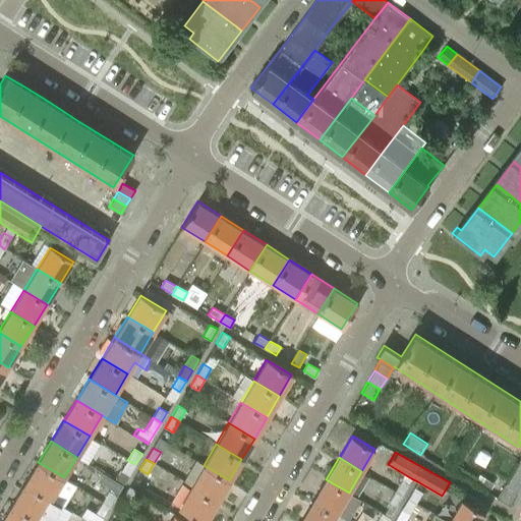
[(129,475),(135,464),(127,460),(121,471),(129,475)]
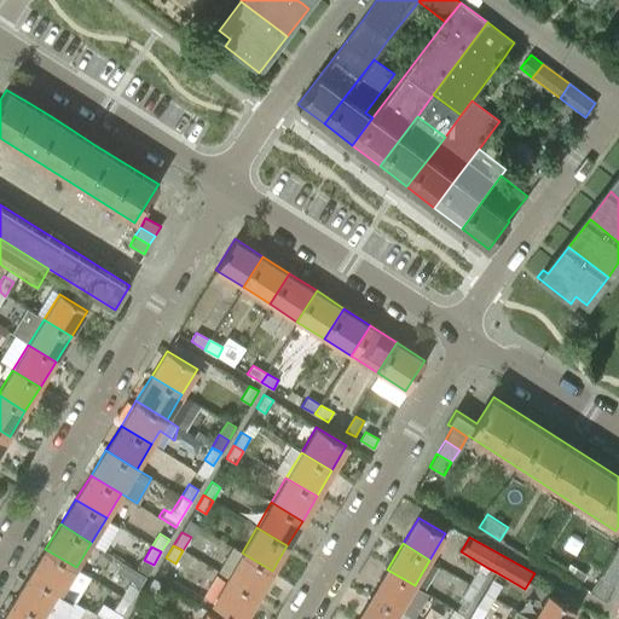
[(30,573),(61,593),(76,567),(45,549),(30,573)]
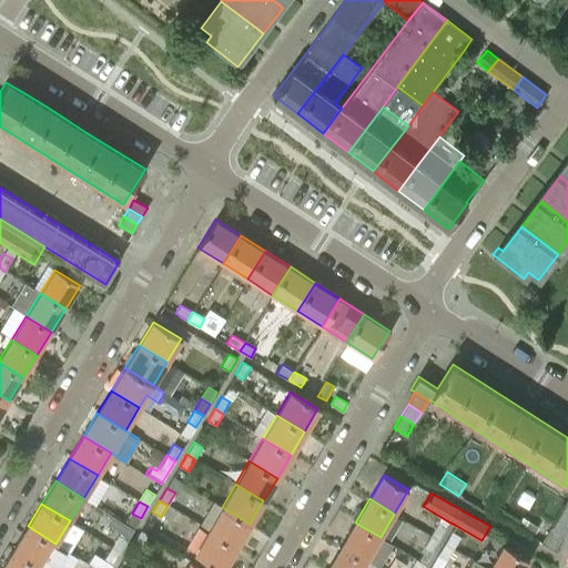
[(567,507),(564,505),(557,516),(567,523),(567,507)]
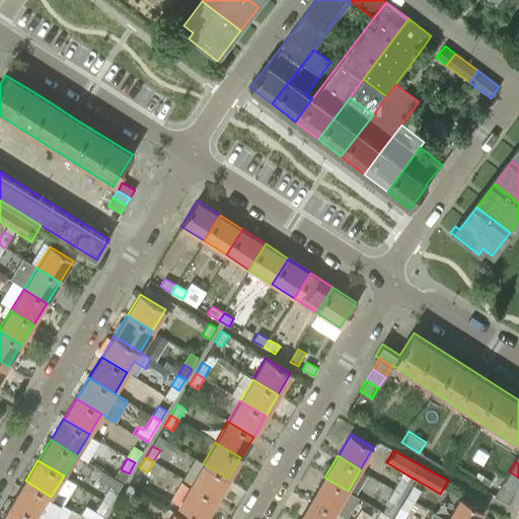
[(228,478),(203,463),(191,484),(216,499),(228,478)]
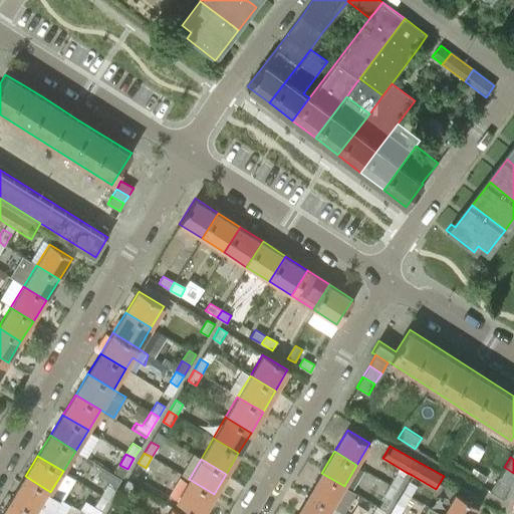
[(120,478),(100,466),(96,474),(116,486),(120,478)]
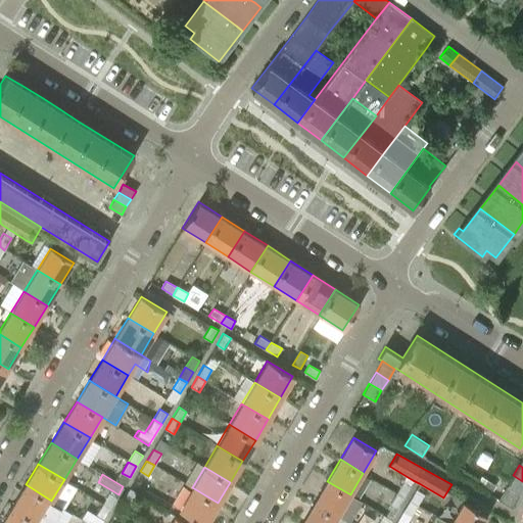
[(519,493),(522,486),(522,481),(513,475),(507,486),(519,493)]
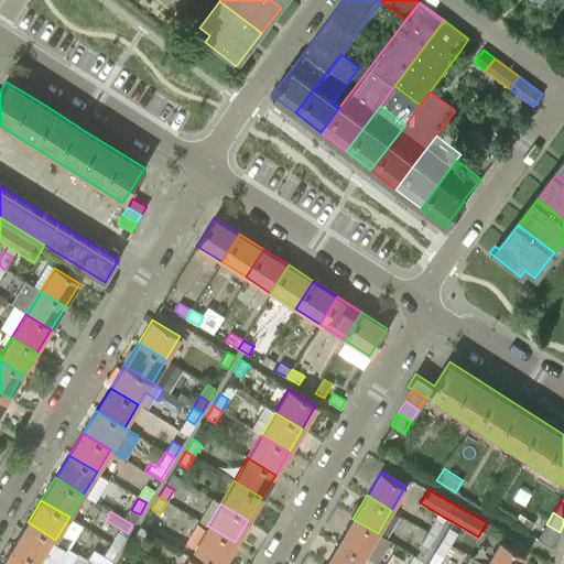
[(339,542),(364,556),(378,533),(353,519),(339,542)]
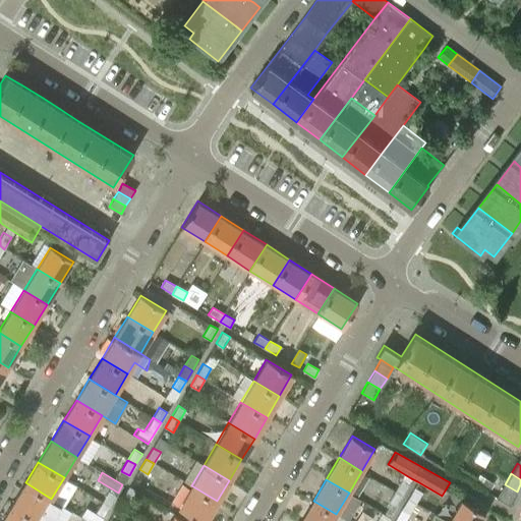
[(403,496),(409,484),(401,479),(395,490),(403,496)]
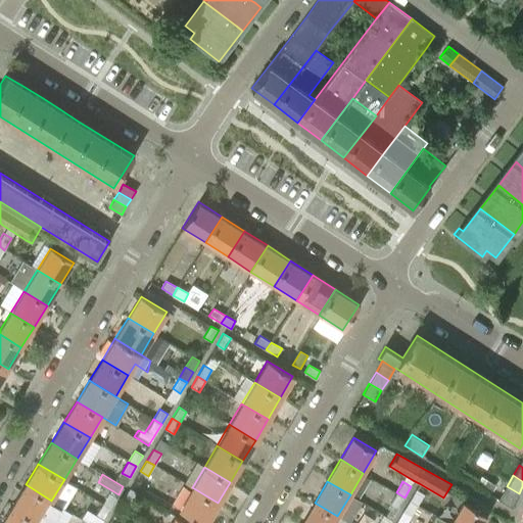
[(485,486),(493,491),(496,486),(488,481),(485,486)]
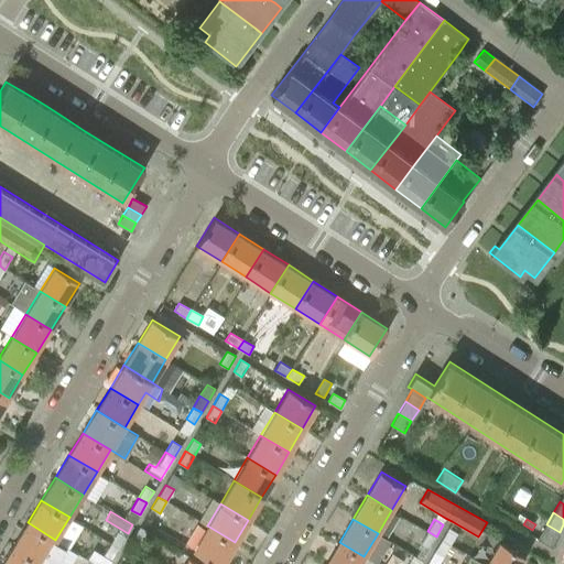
[(55,563),(66,546),(55,540),(28,522),(13,545),(42,562),(44,563),(55,563)]
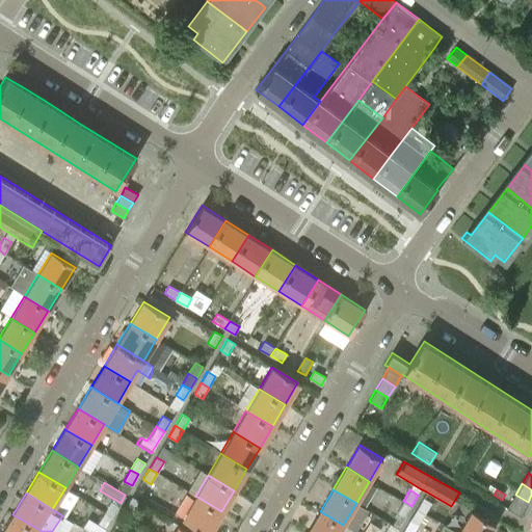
[(520,516),(528,502),(515,495),(507,509),(520,516)]
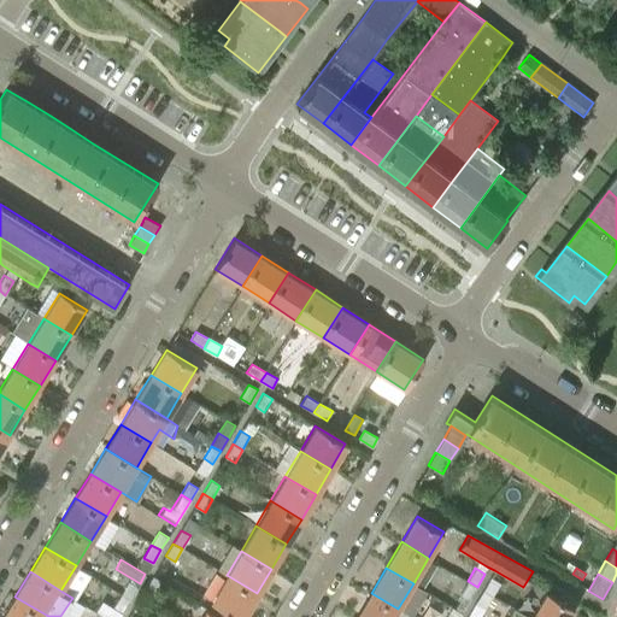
[(242,616),(257,593),(227,575),(211,600),(239,616),(242,616)]
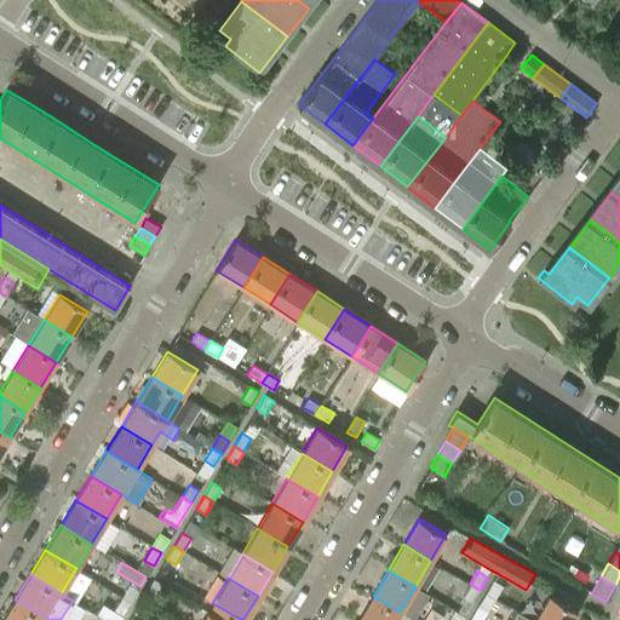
[(154,579),(145,592),(155,598),(162,585),(154,579)]
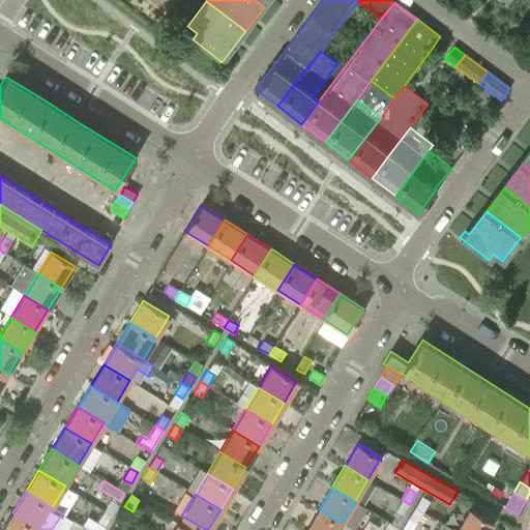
[(422,511),(430,500),(420,495),(414,507),(422,511)]
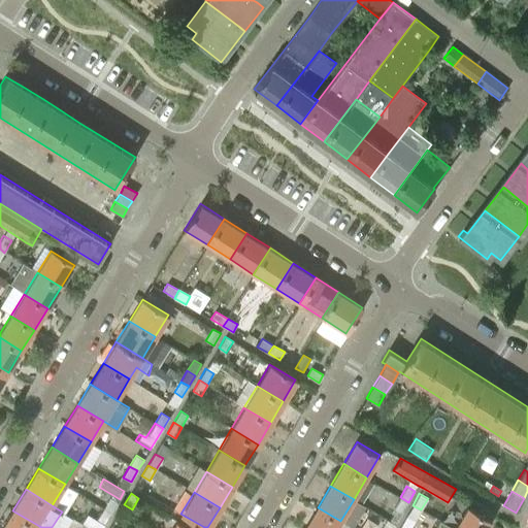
[(401,513),(408,502),(400,497),(393,508),(401,513)]
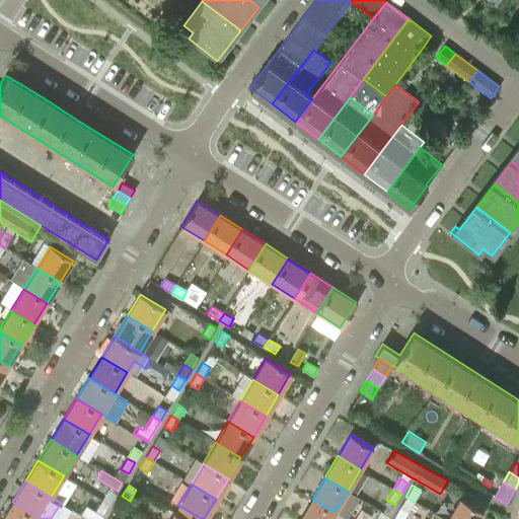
[(102,499),(110,504),(116,494),(108,490),(102,499)]
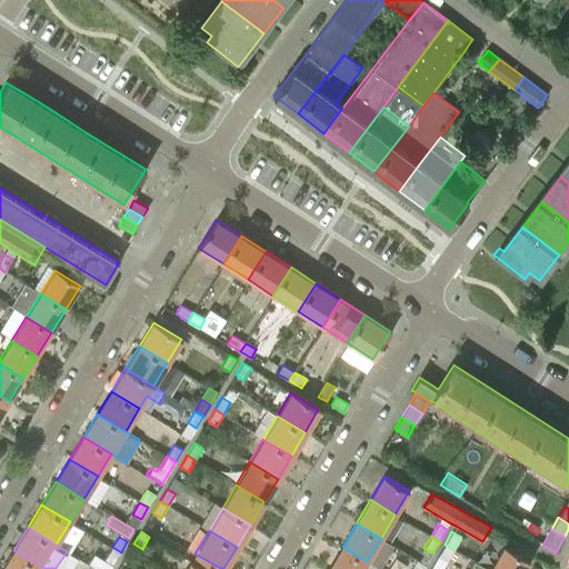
[(453,549),(445,545),(438,557),(447,561),(453,549)]
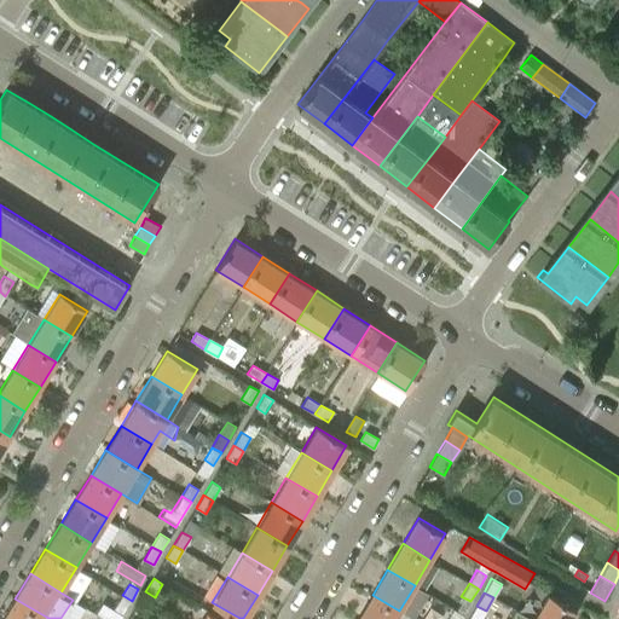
[(548,594),(533,618),(570,618),(576,609),(548,594)]
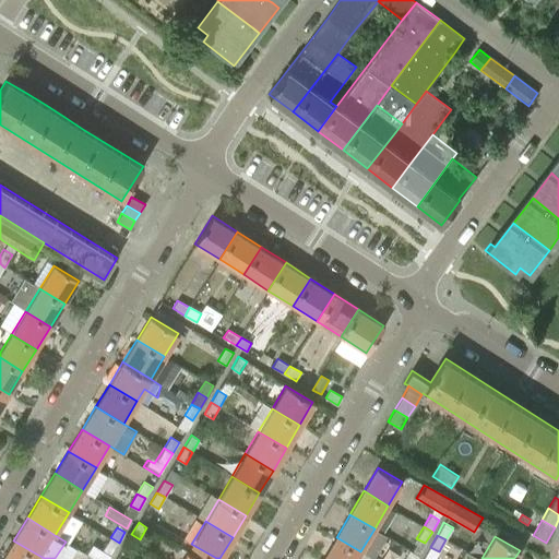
[(111,556),(119,543),(110,537),(102,550),(111,556)]
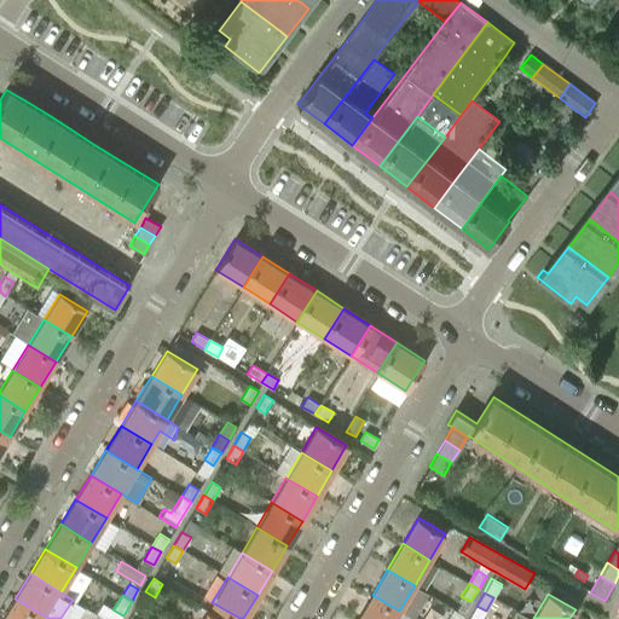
[(372,595),(357,618),(393,618),(399,611),(372,595)]
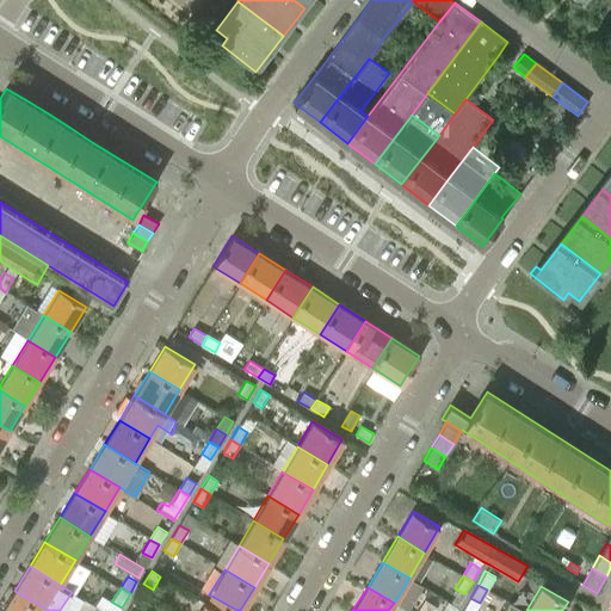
[(43,610),(45,609),(14,591),(1,610),(43,610)]
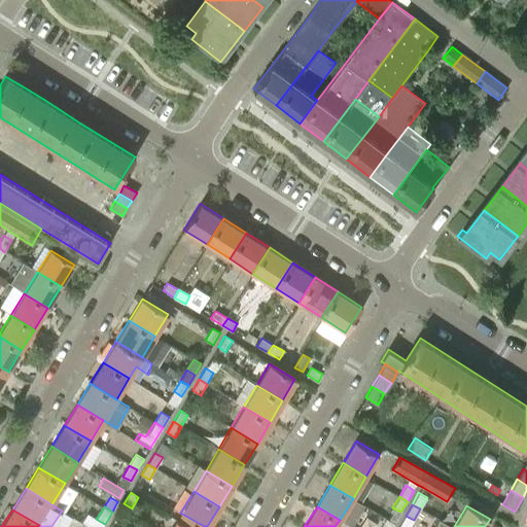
[(391,526),(394,522),(380,515),(375,525),(378,526),(391,526)]
